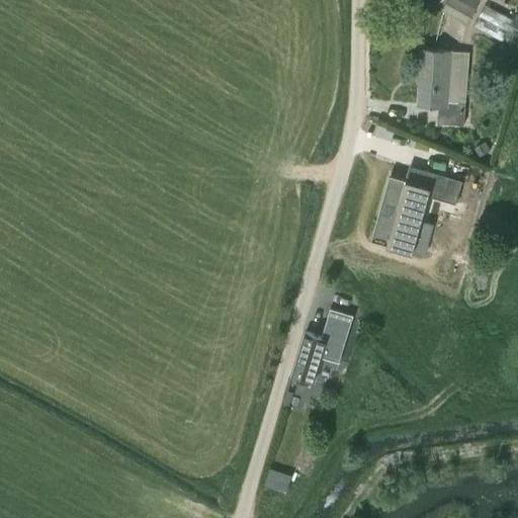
[(445,0),(441,8),(465,20),(475,0),(445,0)]
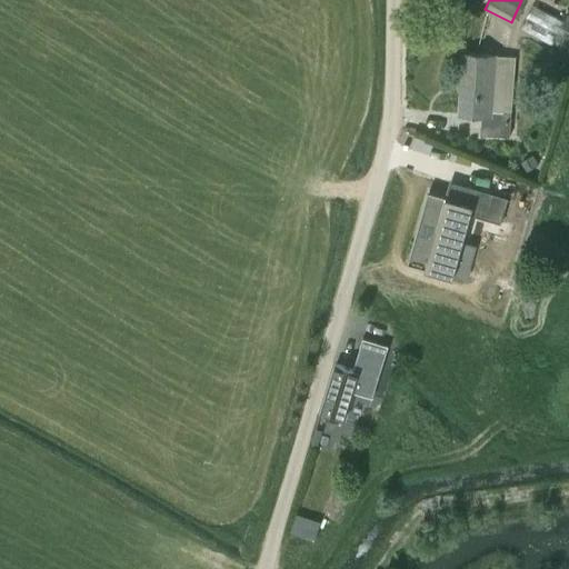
[(533,5),(520,29),(552,46),(549,51),(566,60),(568,55),(568,53),(568,12),(566,19),(565,20),(533,5)]
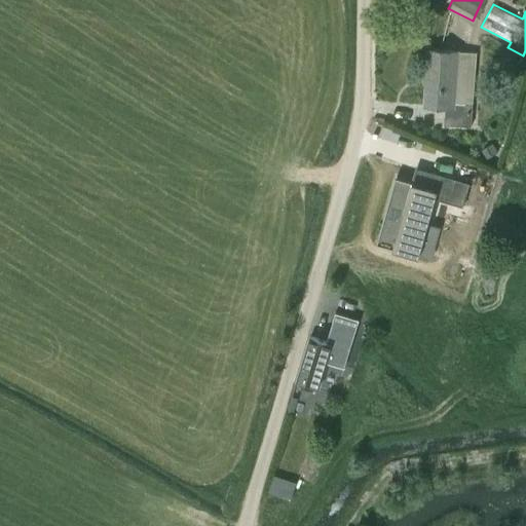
[(425,106),(446,107),(445,124),(471,126),(477,52),(460,51),(426,48),(423,77),(427,78),(425,106)]
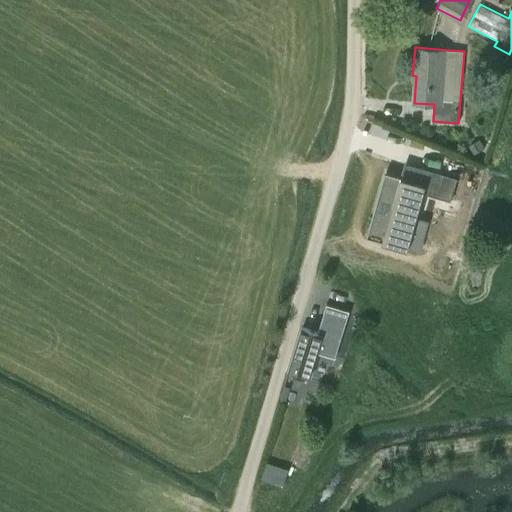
[(474,155),(485,148),(480,140),(469,147),(474,155)]
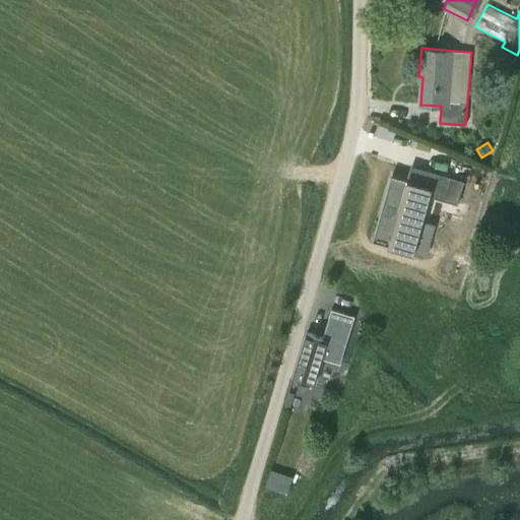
[(390,175),(383,199),(400,204),(395,221),(379,216),(372,241),(414,253),(415,248),(412,248),(416,232),(419,233),(437,173),(417,168),(413,182),(390,175)]
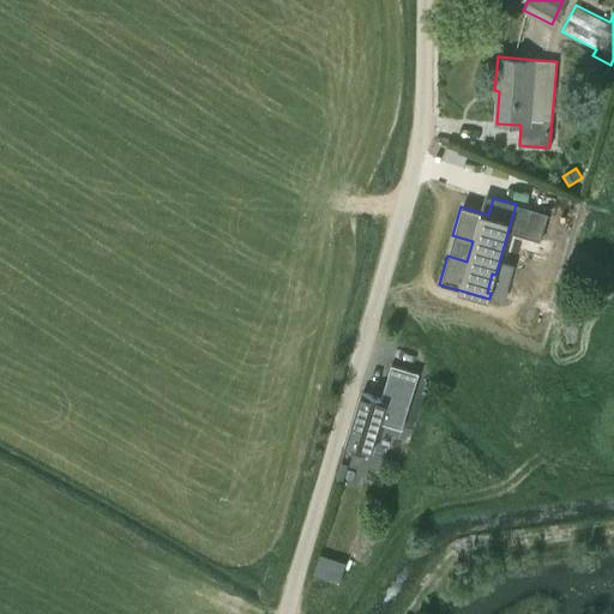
[(533,209),(524,238),(540,241),(548,214),(533,209)]
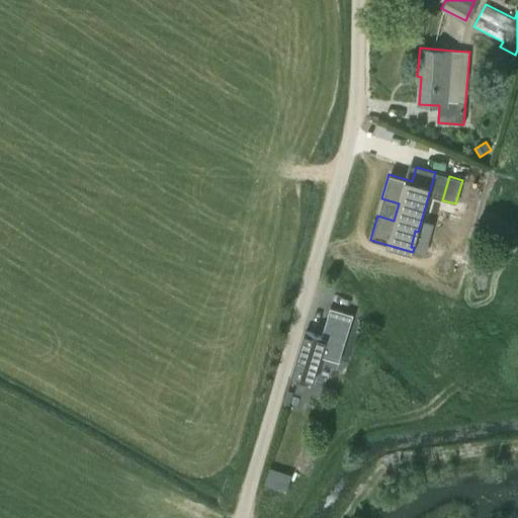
[(306,331),(291,374),(292,374),(313,380),(315,381),(318,369),(323,355),(340,360),(351,324),(354,316),(352,315),(330,308),(322,333),(321,336),(306,332),(306,331)]
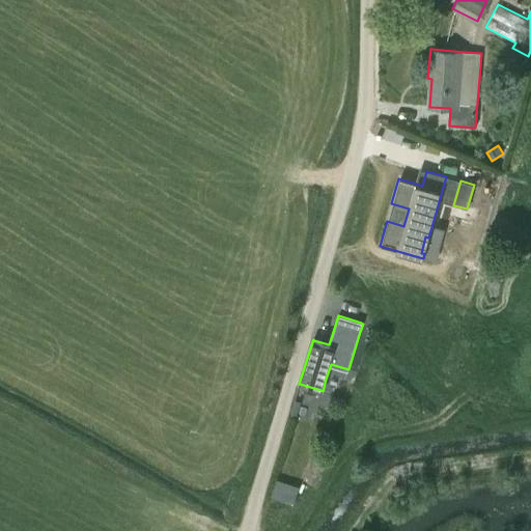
[(299,485),(276,478),(271,496),(294,503),(299,485)]
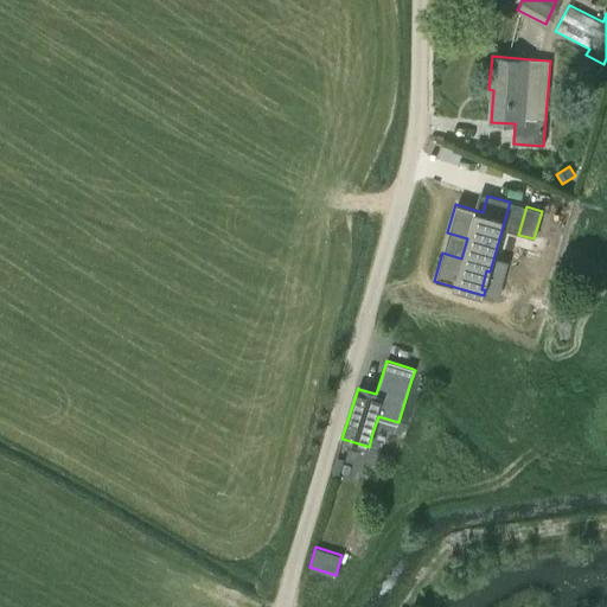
All buildings are outlined.
